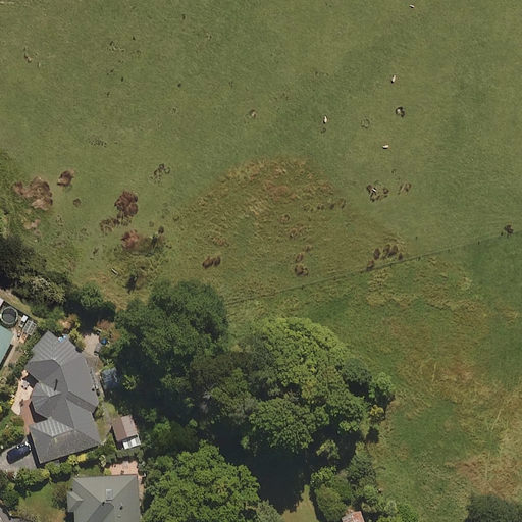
[(0,363),(14,335),(0,327),(0,363)]
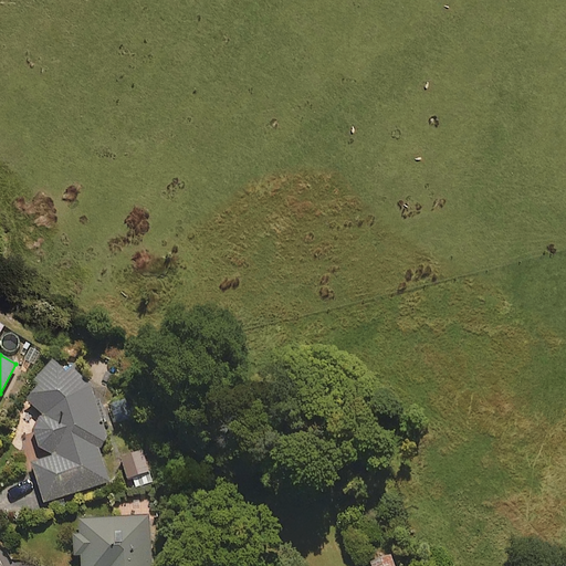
[(100,450),(107,437),(91,385),(50,359),(24,400),(44,413),(33,428),(43,452),(52,456),(30,463),(44,505),(111,482),(100,450)]
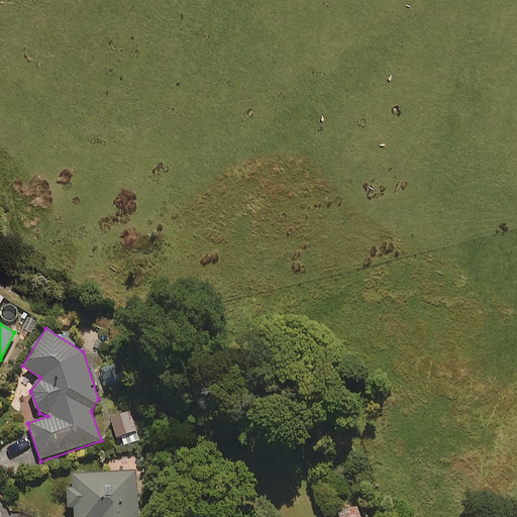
[(135,432),(132,411),(111,415),(114,435),(135,432)]
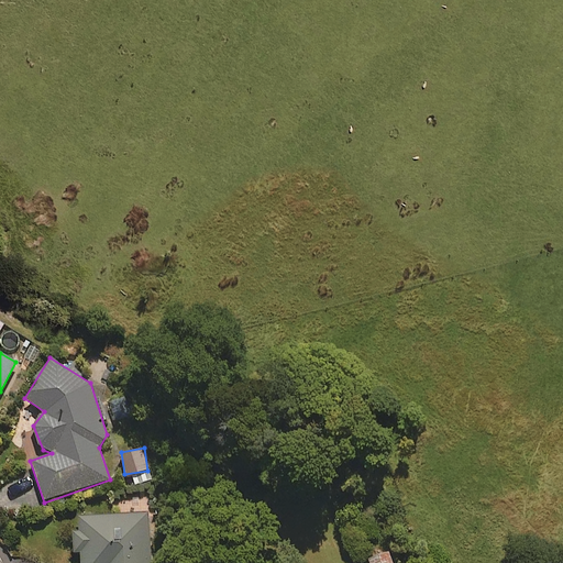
[(150,562),(146,515),(72,520),(74,553),(79,552),(80,562),(150,562)]
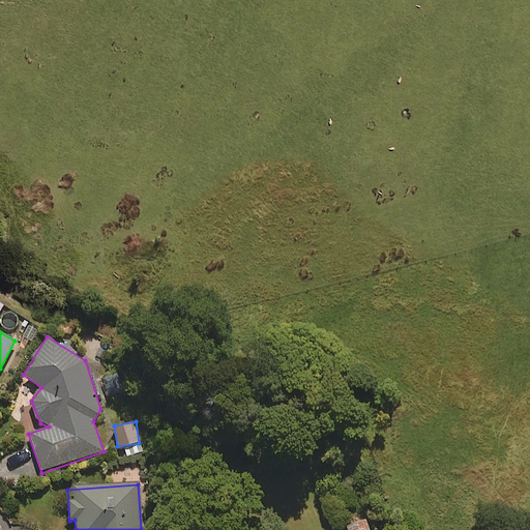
[(371,529),(367,521),(348,527),(348,529),(371,529)]
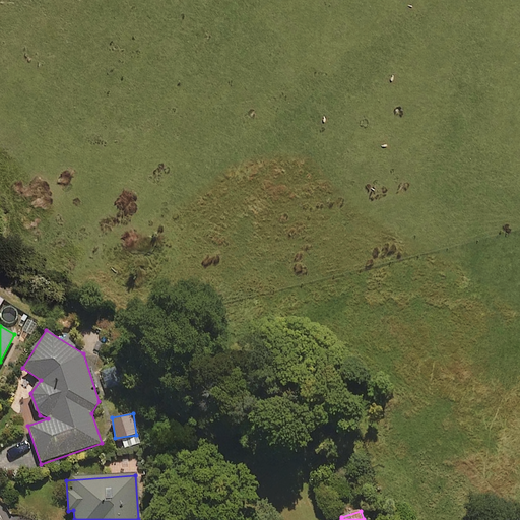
All buildings are outlined.
